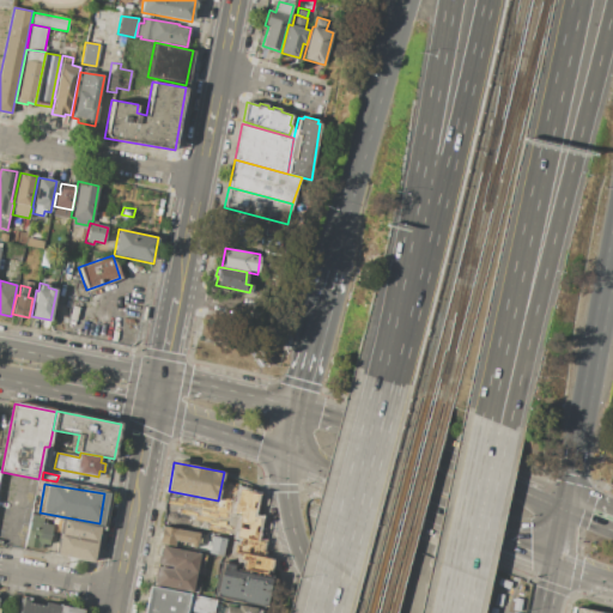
[(237,486),(231,514),(236,514),(228,552),(235,554),(234,564),(222,562),(214,595),(262,606),(273,556),(265,554),(268,539),(258,538),(262,517),(253,515),(256,495),(244,491),(246,489),(237,486)]
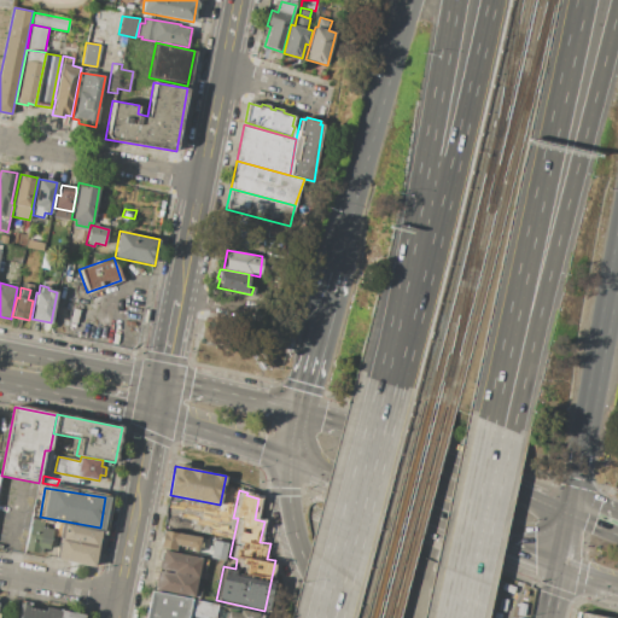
[(169,499),(164,524),(185,528),(190,502),(169,499)]
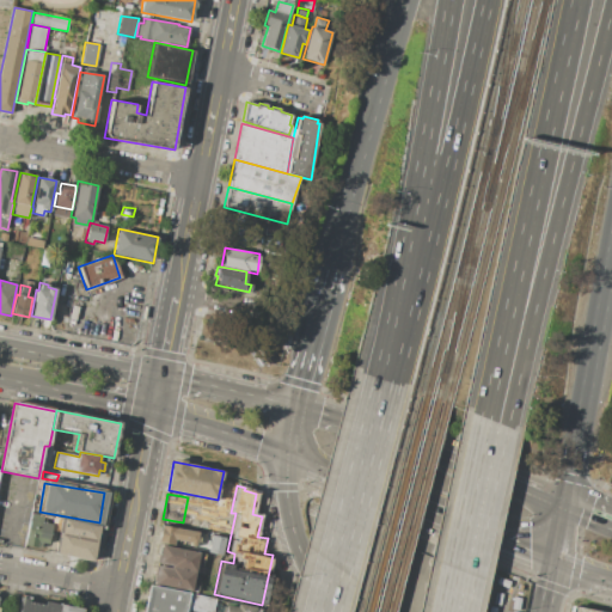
[(31,513),(43,515),(42,521),(53,524),(50,530),(48,543),(41,542),(40,548),(25,545),(31,513)]
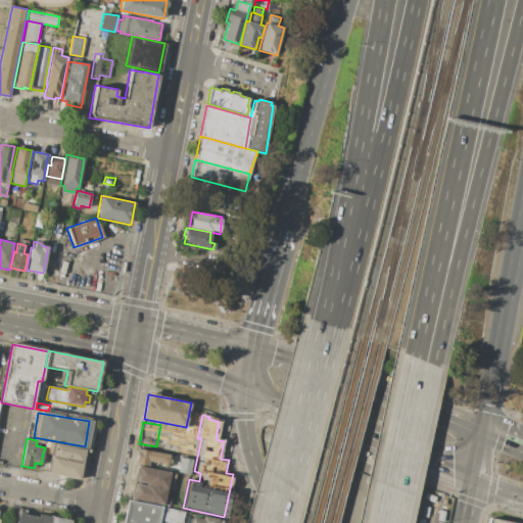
[(46,441),(54,442),(52,455),(43,453),(45,447),(46,441)]
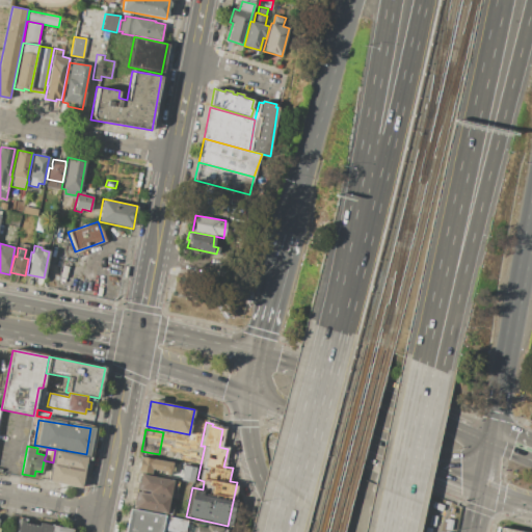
[(55,450),(87,457),(80,488),(48,481),(53,462),(55,450)]
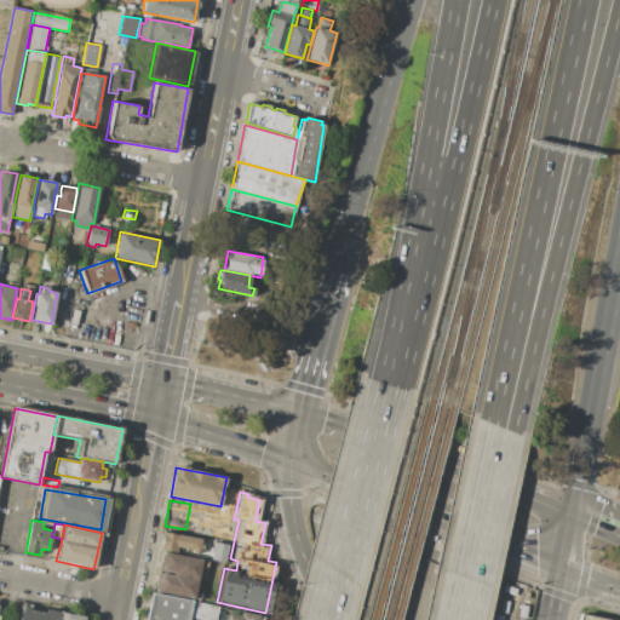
[(165,532),(201,539),(199,554),(191,552),(191,550),(177,547),(176,552),(161,550),(165,532)]
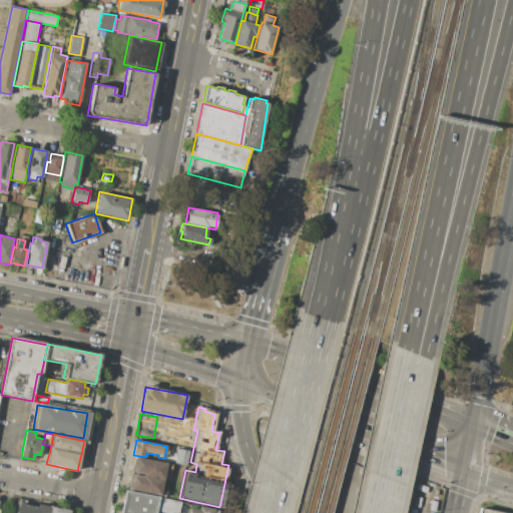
[(177,449),(189,451),(186,465),(174,463),(175,457),(173,456),(174,453),(176,453),(177,449)]
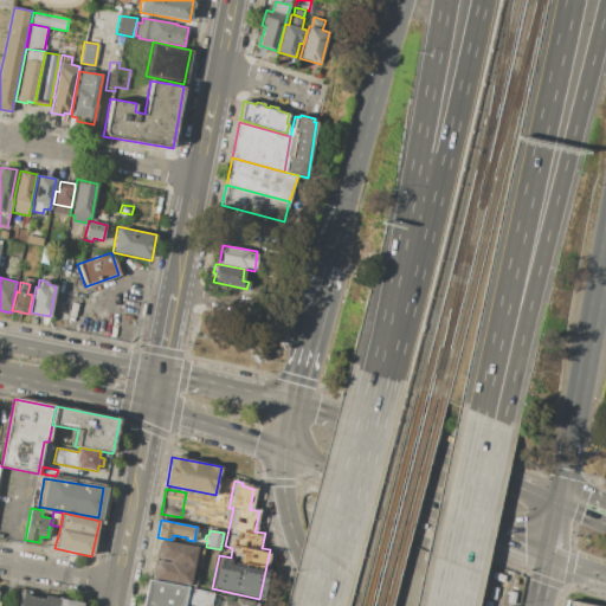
[(160,540),(198,547),(191,585),(152,578),(160,540)]
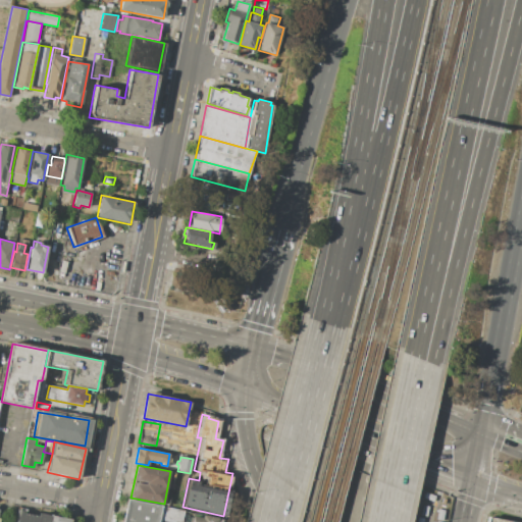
[(122,521),(127,500),(162,506),(158,521),(122,521)]
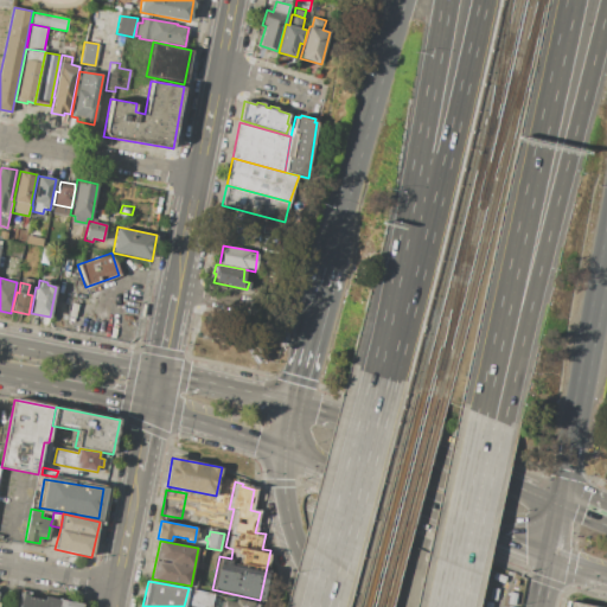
[(191,589),(213,594),(211,606),(189,602),(191,589)]
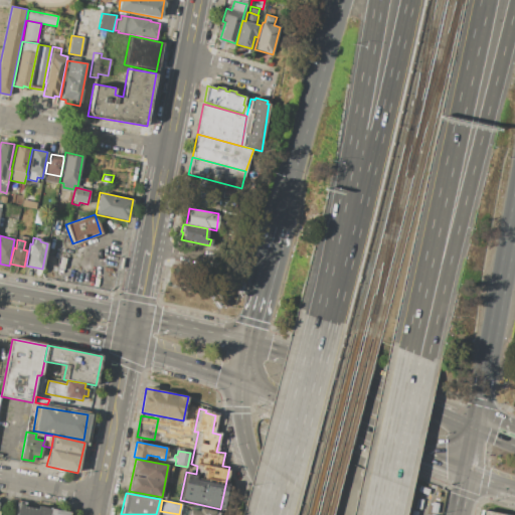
[(16,514),(18,504),(37,509),(38,506),(70,513),(69,514),(16,514)]
